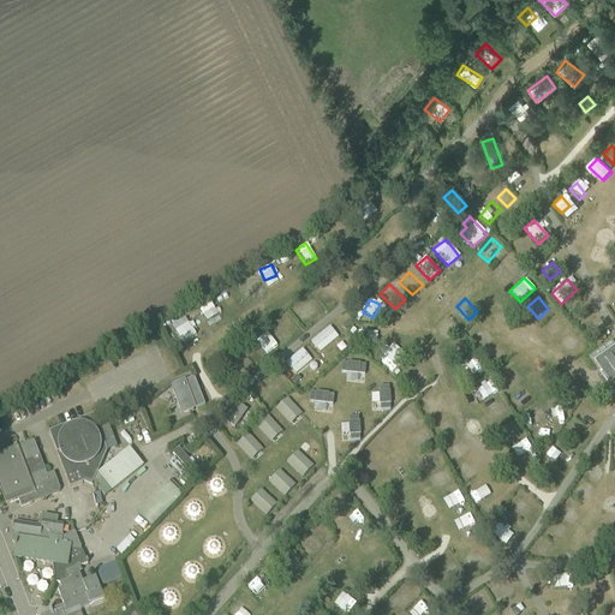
[(207,327),(220,321),(210,302),(198,308),(207,327)]
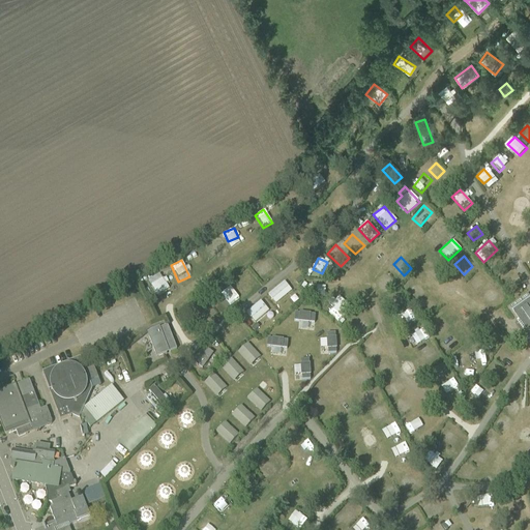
[(258,277),(265,271),(259,263),(252,269),(258,277)]
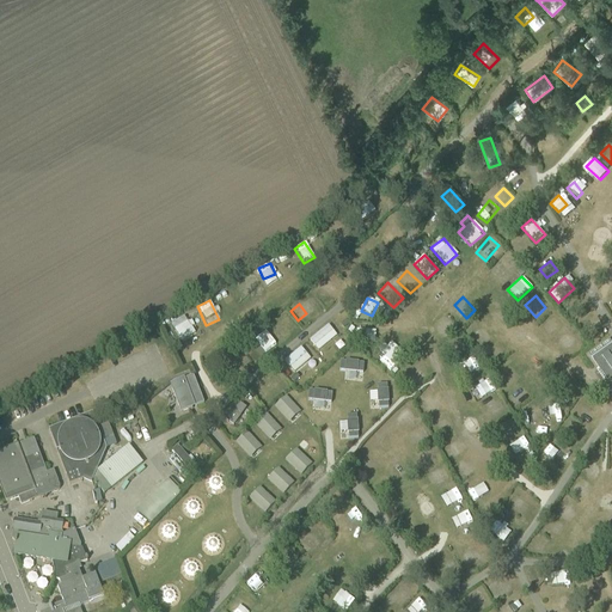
[(170,323),(181,342),(195,335),(184,316),(170,323)]
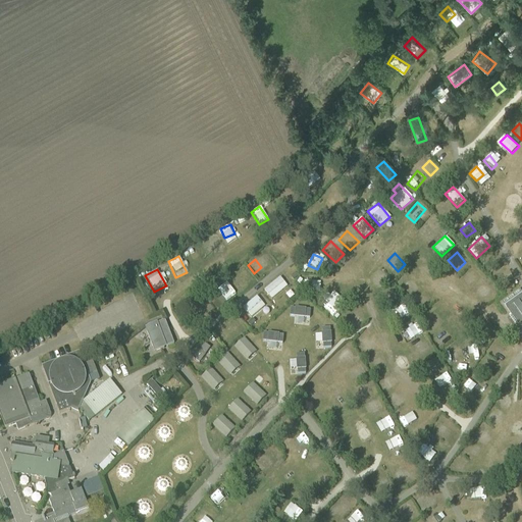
[(464,278),(474,284),(479,276),(470,269),(464,278)]
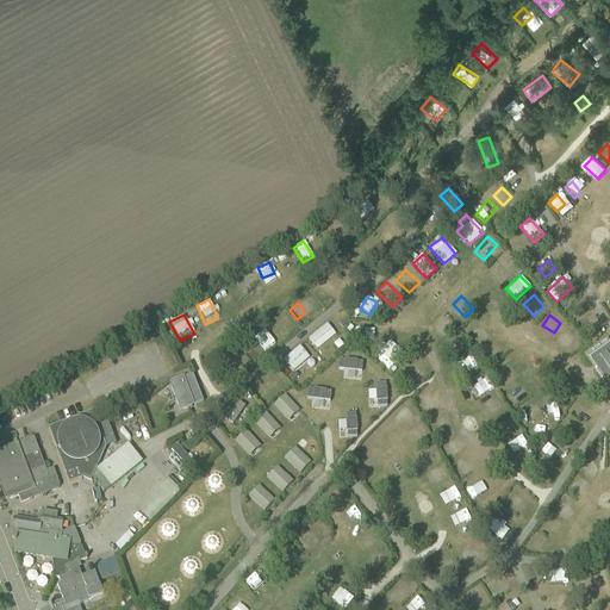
[(274,335),(285,327),(277,317),(266,325),(274,335)]
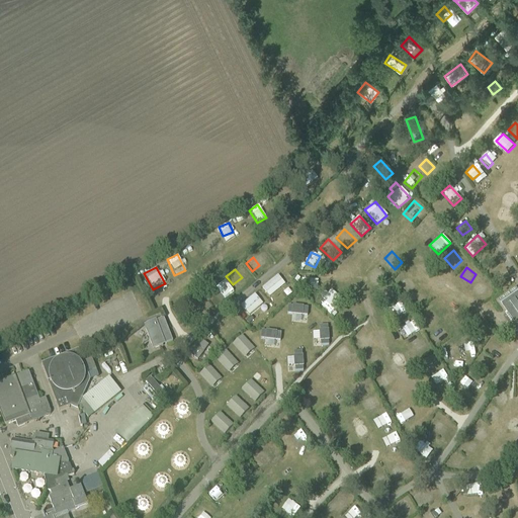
[(367,276),(374,285),(383,277),(376,269),(367,276)]
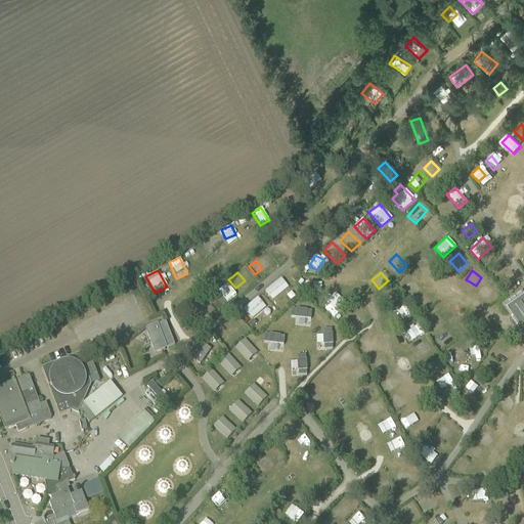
[(504,289),(511,281),(504,273),(496,280),(504,289)]
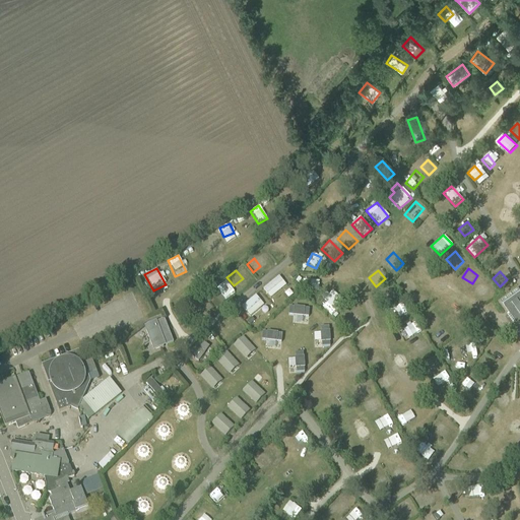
[(277,275),(261,289),(269,299),(285,285),(277,275)]
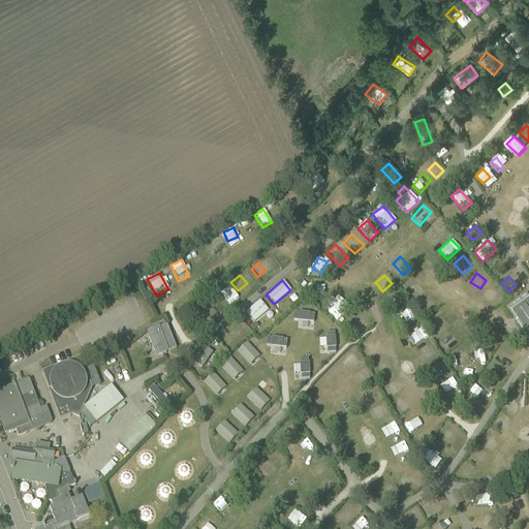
[(405,289),(410,299),(419,292),(414,284),(405,289)]
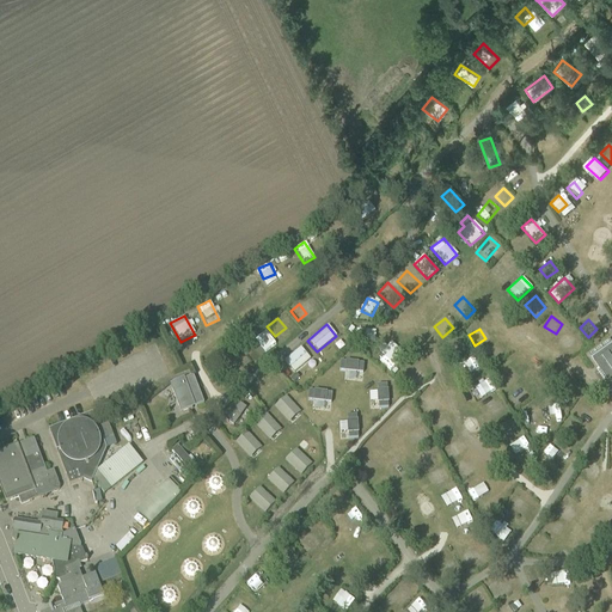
[(264,330),(252,340),(265,354),(276,344),(264,330)]
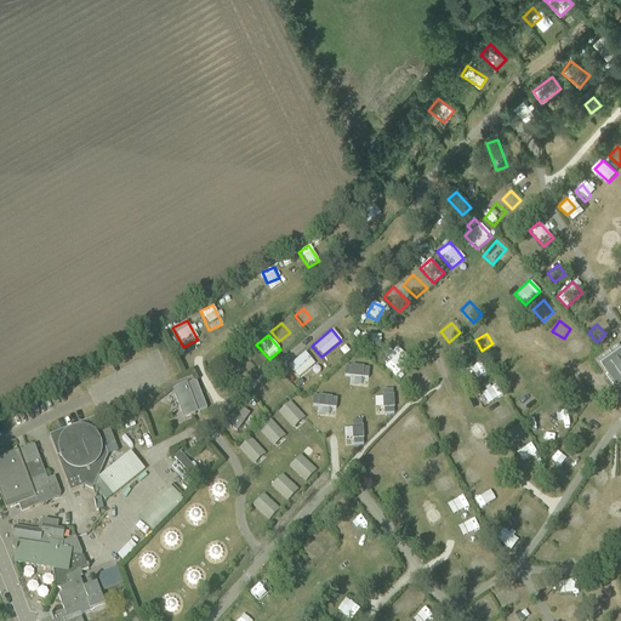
[(359,347),(379,349),(380,337),(360,335),(359,347)]
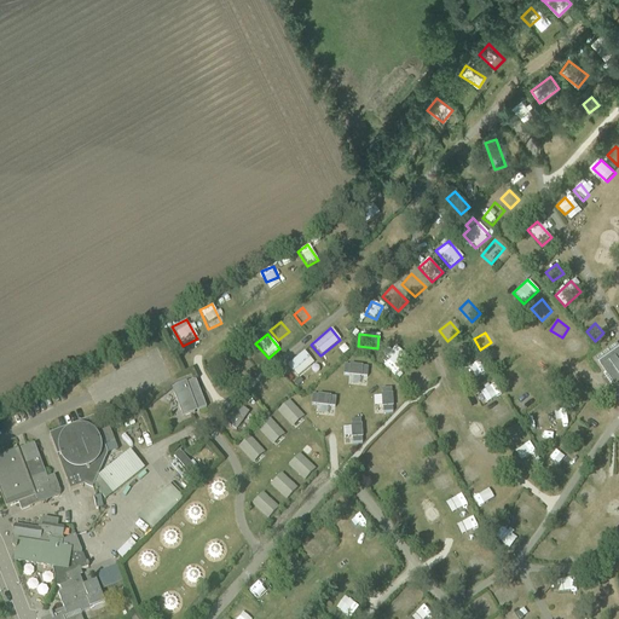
[(467,342),(453,347),(458,358),(470,353),(467,342)]
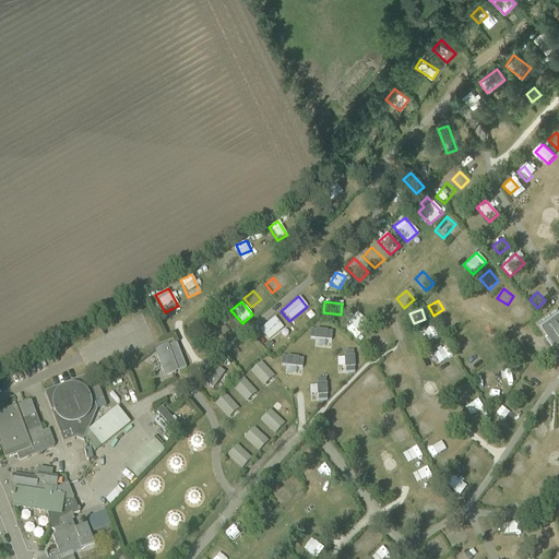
[(558,314),(556,310),(537,324),(555,349),(556,348),(557,349),(558,349),(558,314)]
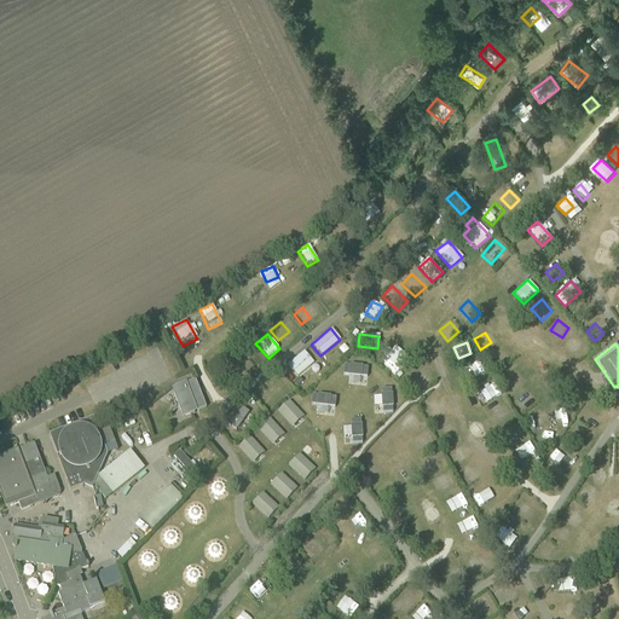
[(388,359),(383,365),(395,376),(410,359),(393,345),(383,356),(388,359)]
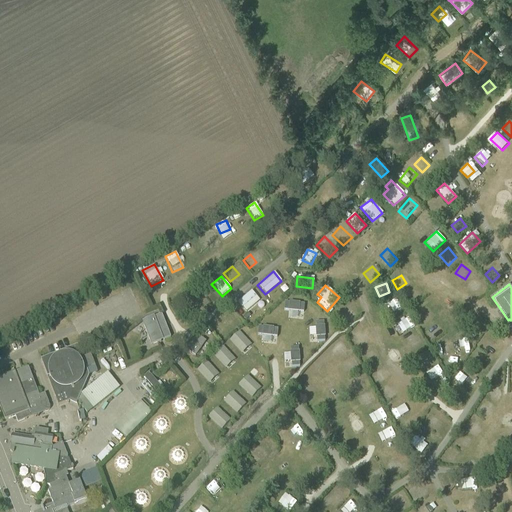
[(251,290),(237,303),(245,312),(260,299),(251,290)]
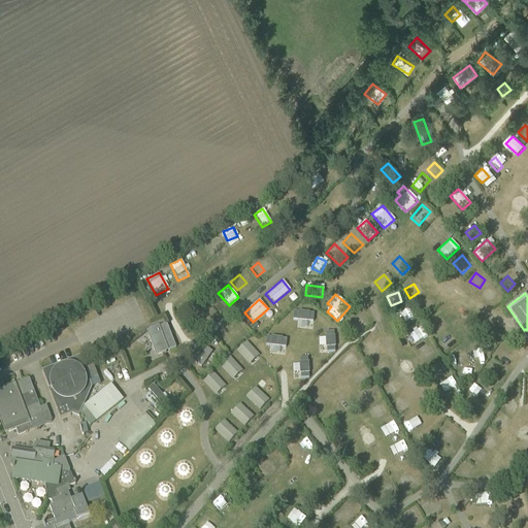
[(429,300),(416,308),(422,317),(434,308),(429,300)]
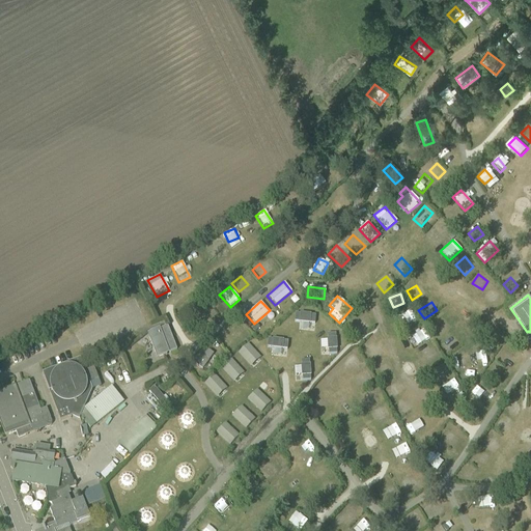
[(400,317),(406,328),(415,323),(411,312),(400,317)]
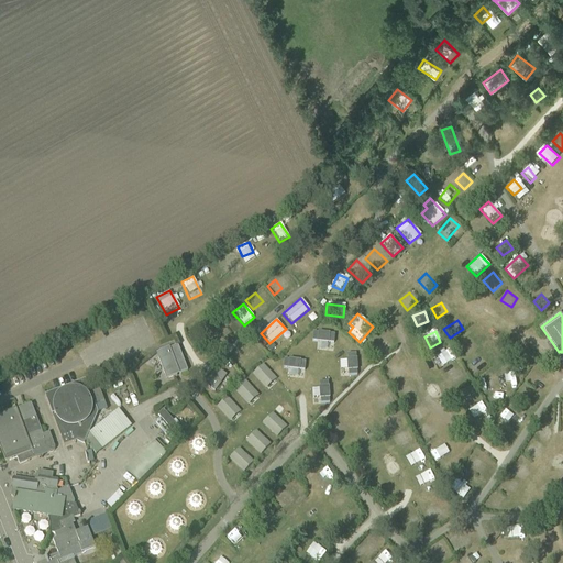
[(313,333),(312,342),(333,344),(334,335),(313,333)]
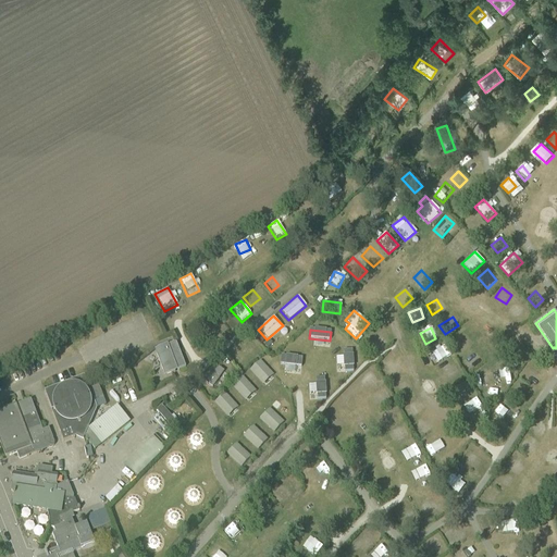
[(375,353),(385,344),(376,335),(368,343),(375,353)]
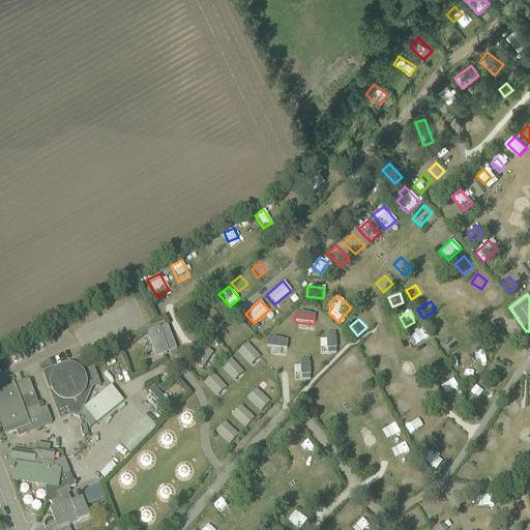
[(147,333),(156,358),(177,350),(168,326),(147,333)]
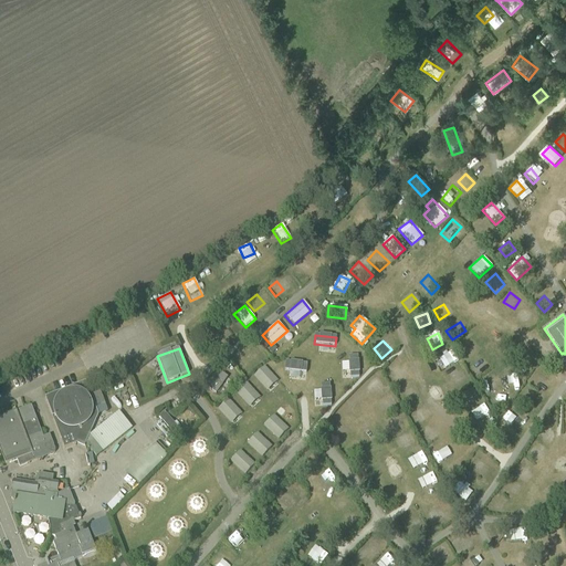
[(520,356),(531,367),(537,359),(526,349),(520,356)]
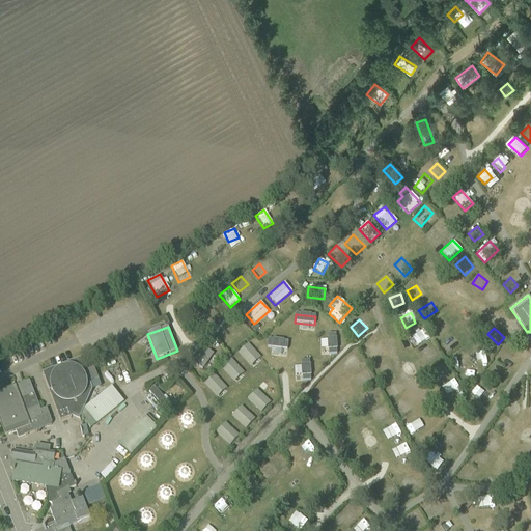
[(418,330),(408,337),(414,347),(425,340),(418,330)]
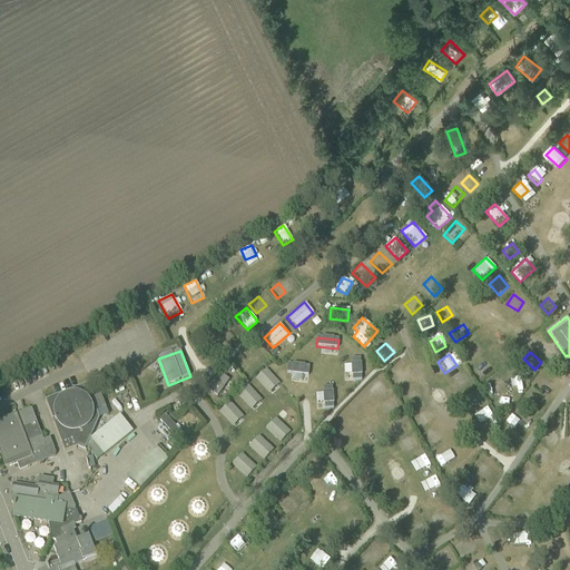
[(360,359),(351,360),(353,381),(362,381),(360,359)]
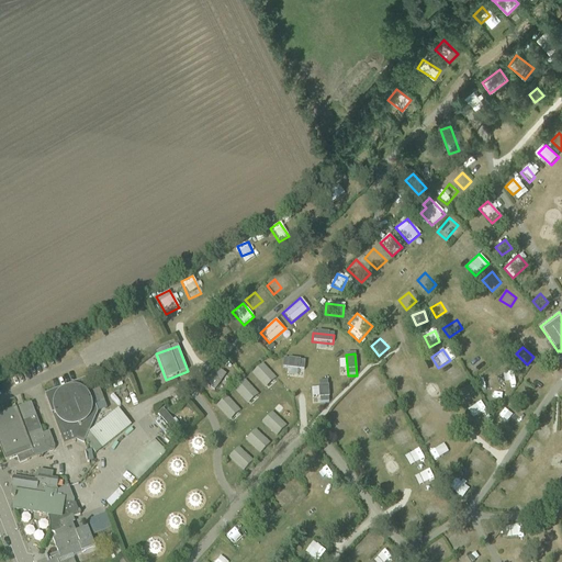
[(283,359),(282,368),(304,371),(305,362),(283,359)]
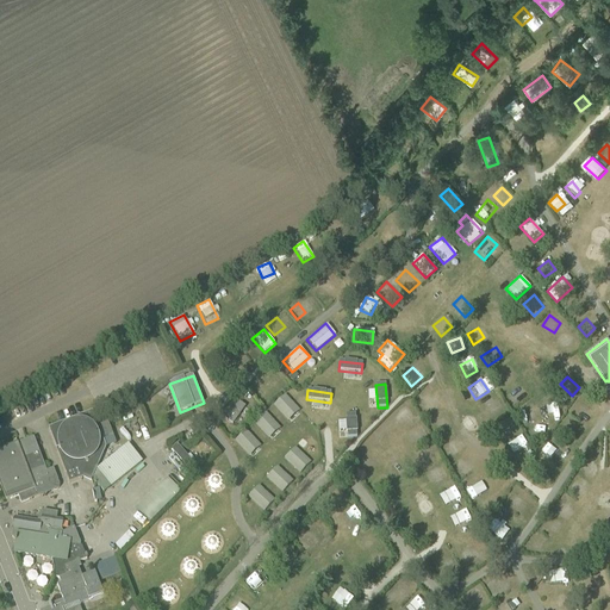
[(290,421),(298,408),(279,396),(271,409),(290,421)]
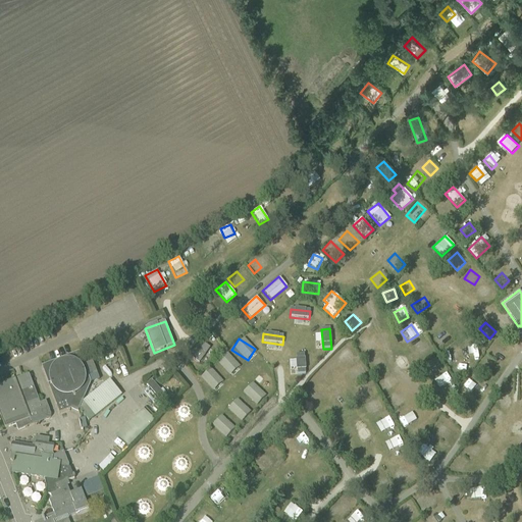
[(200,346),(199,347),(199,346),(190,358),(199,365),(210,349),(201,343),(199,345),(200,346)]
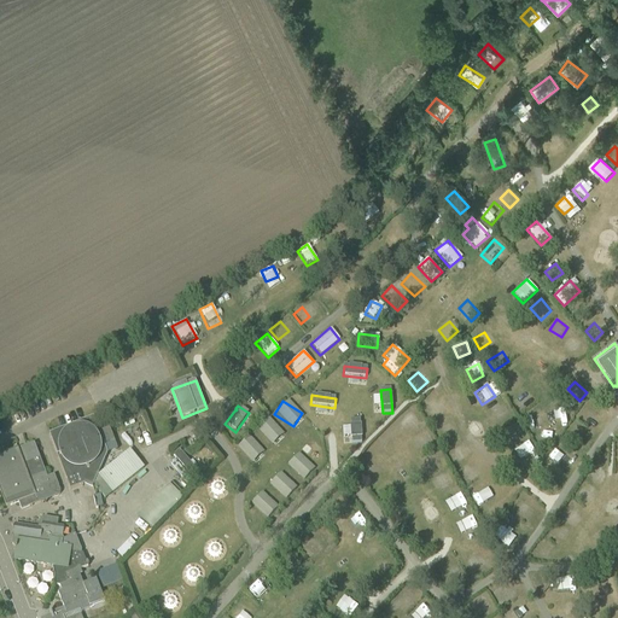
[(427,420),(439,415),(435,406),(424,410),(427,420)]
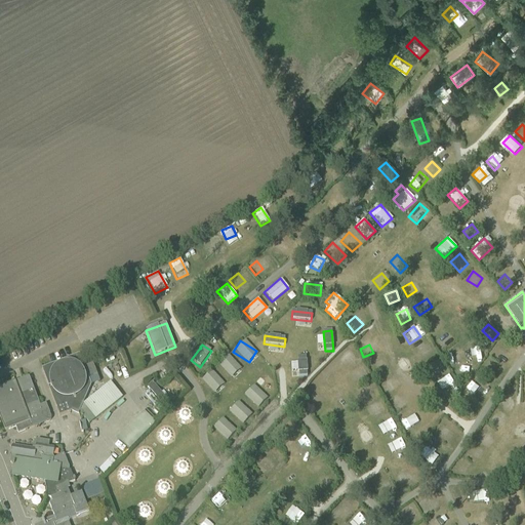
[(492,356),(501,360),(506,352),(496,348),(492,356)]
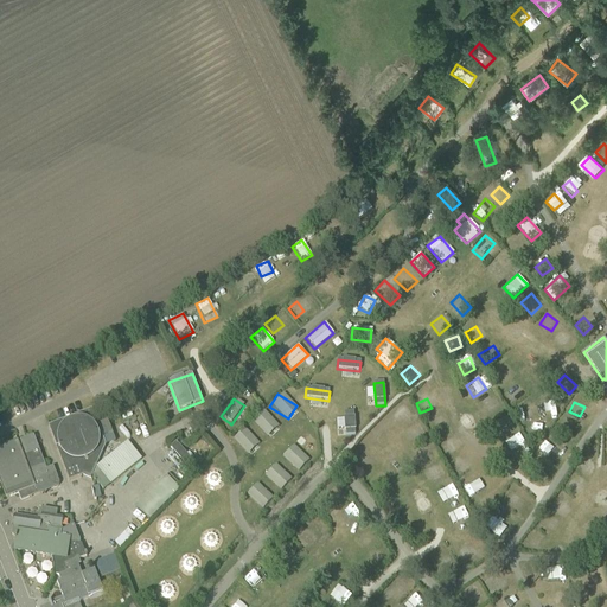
[(523,403),(516,413),(525,420),(532,410),(523,403)]
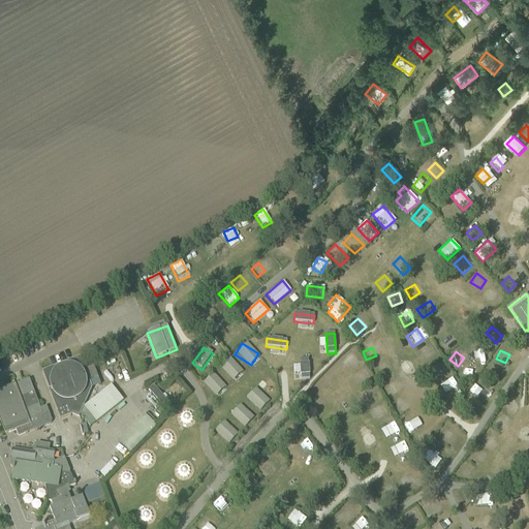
[(236,362),(239,360),(234,353),(219,367),(231,381),(243,371),(236,362)]
